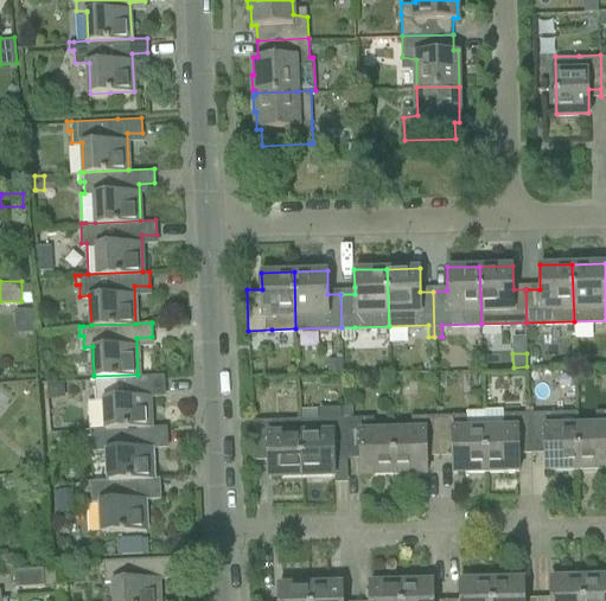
[(342,358),(327,358),(327,370),(342,369),(342,358)]
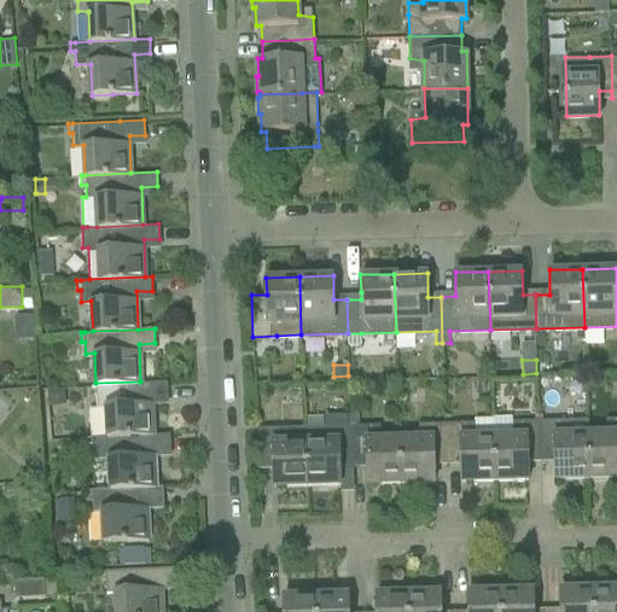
[(153,432),(152,396),(168,395),(167,380),(140,382),(95,383),(97,406),(106,406),(108,435),(153,432)]
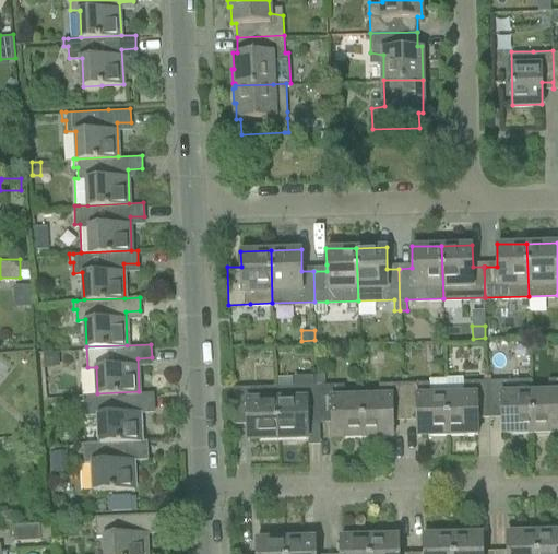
[(0,348),(0,368),(36,367),(35,346),(0,348)]
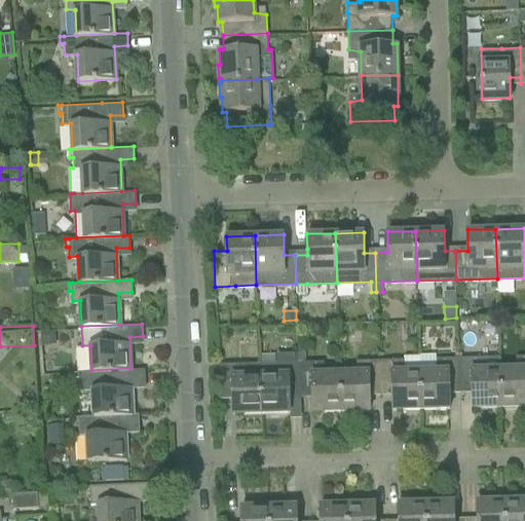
[(54,329),(41,330),(42,343),(55,342),(54,329)]
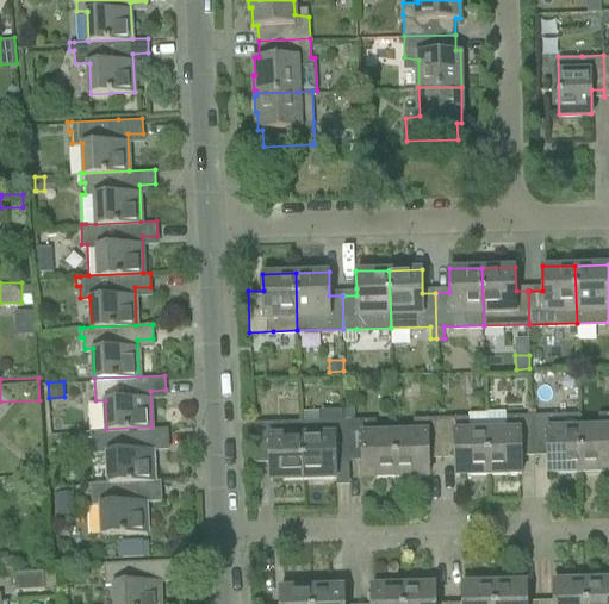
[(598,427),(580,427),(582,469),(608,468),(608,410),(598,411),(598,427)]
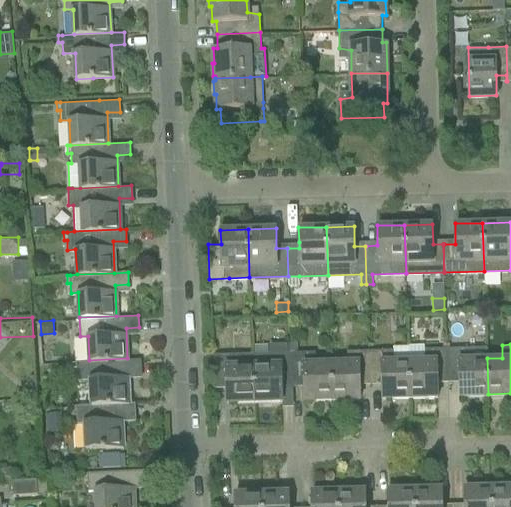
[(470,346),(448,346),(448,375),(449,375),(460,375),(460,380),(460,395),(488,394),(487,358),(487,345),(470,346)]
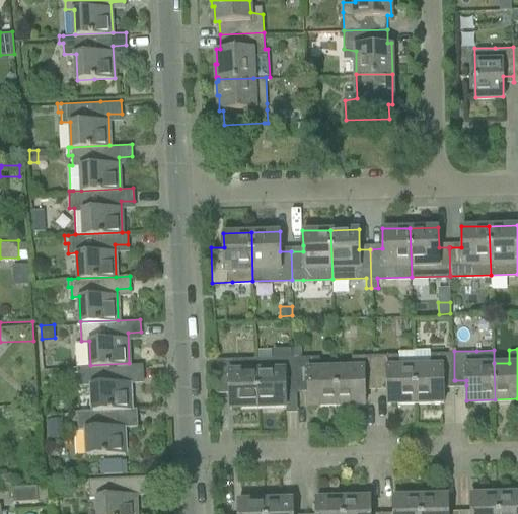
[(430,365),(415,366),(416,401),(444,401),(443,386),(443,380),(454,380),(454,351),(429,352),(430,365)]
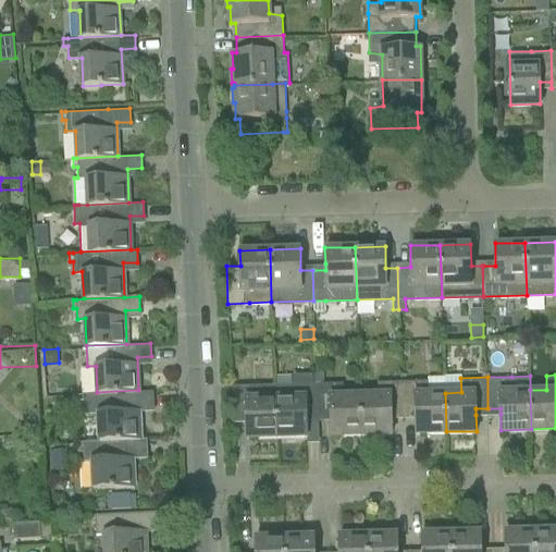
[(377,394),(360,395),(361,433),(392,433),(391,417),(391,411),(402,411),(403,411),(402,379),(377,380),(377,394)]
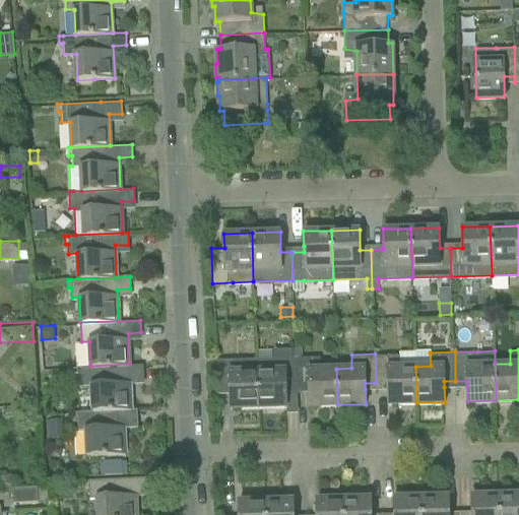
[(398,353),(375,353),(376,383),(388,383),(388,388),(388,403),(416,402),(415,367),(399,367),(398,353)]
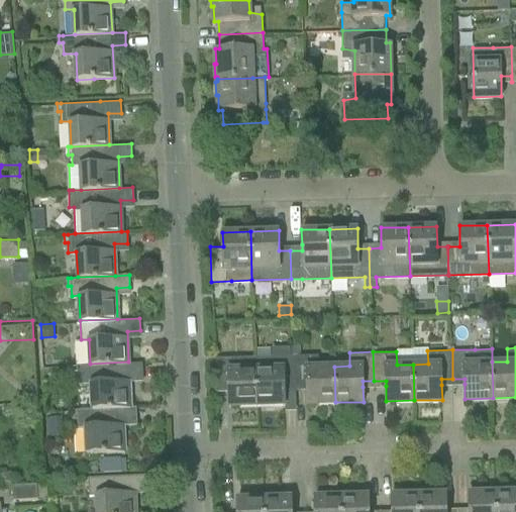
[(301,354),(295,354),(296,383),(307,383),(307,389),(308,403),(335,402),(334,367),(318,367),(318,353),(301,354)]
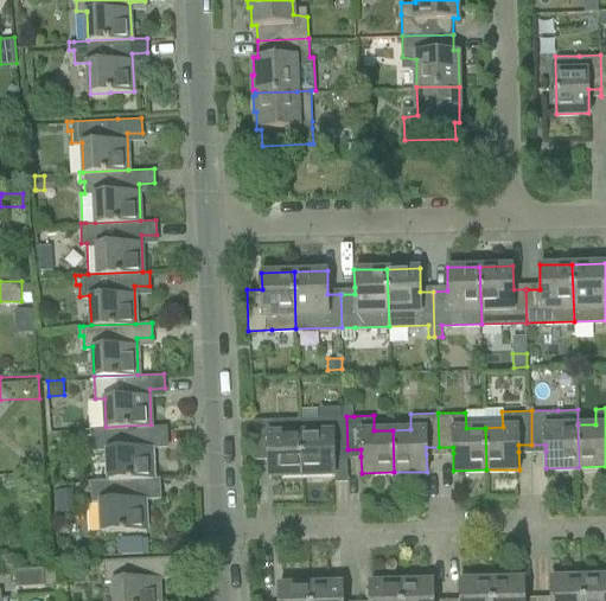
[(319,416),(300,417),(303,474),(335,474),(335,449),(346,449),(348,449),(346,416),(340,416),(319,416)]
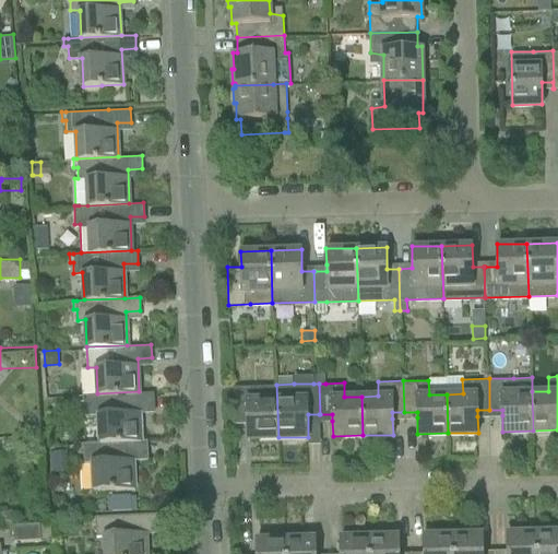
[(256,385),(233,386),(234,423),(248,423),(248,438),(279,437),(276,385),(256,385)]
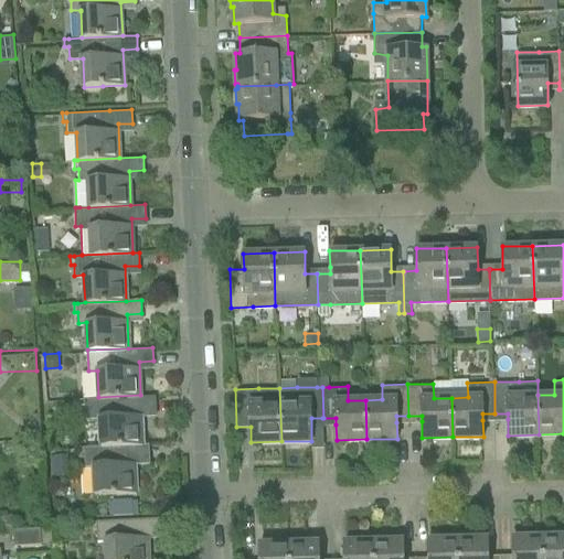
[(142,443),(140,409),(156,408),(155,395),(140,395),(98,397),(89,397),(91,417),(99,417),(100,444),(142,443)]
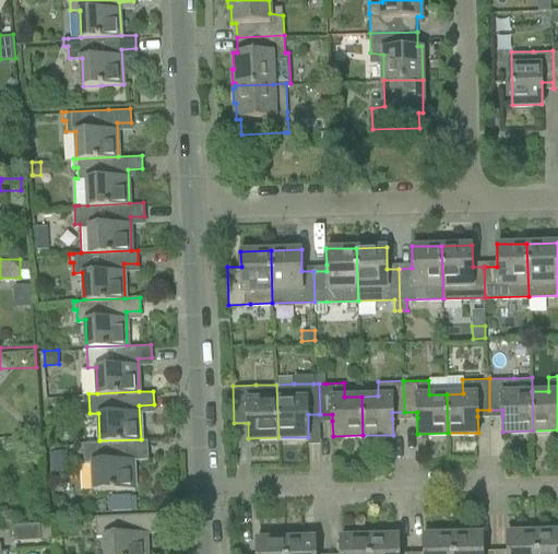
[(134,487),(133,452),(147,451),(146,438),(141,439),(99,440),(83,441),(83,461),(92,461),(93,488),(134,487)]
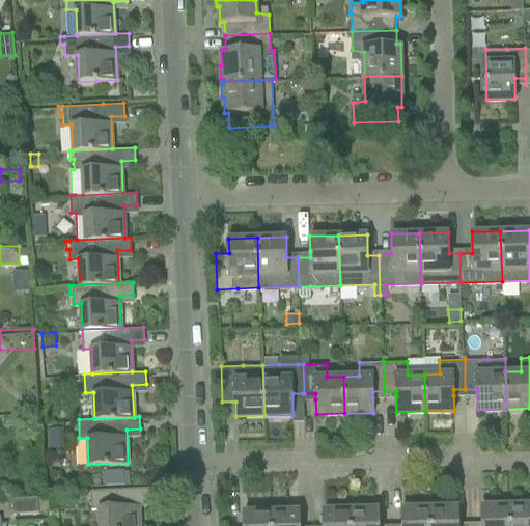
[(64,426),(48,427),(49,448),(65,447),(64,426)]
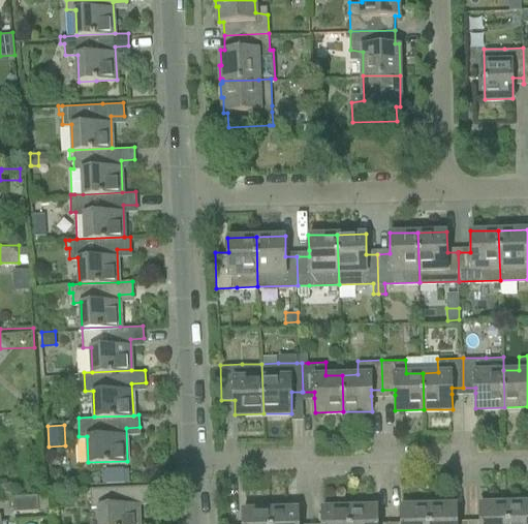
[(123,466),(104,467),(105,482),(124,481),(123,466)]
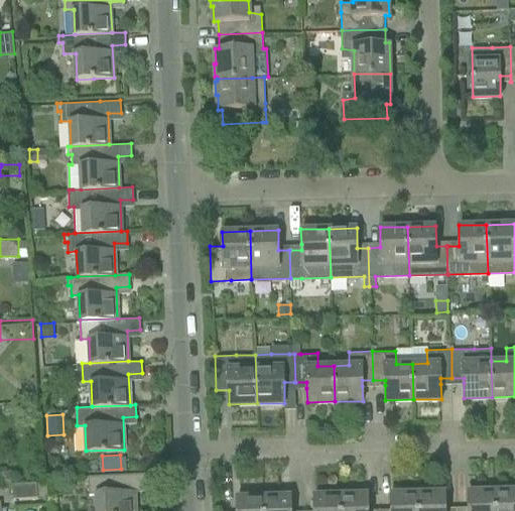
[(135,510),(134,485),(147,484),(147,472),(88,475),(89,494),(97,493),(98,510),(135,510)]
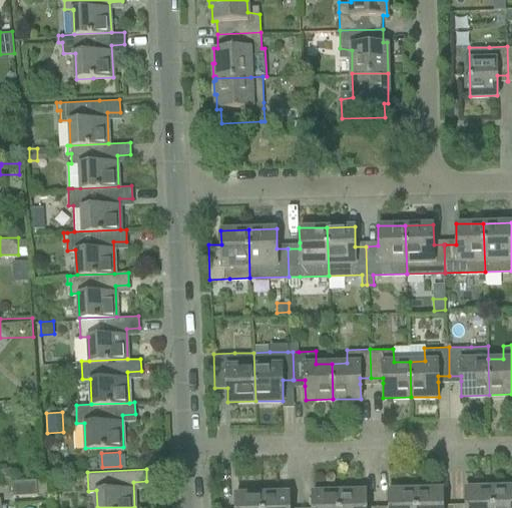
[(13,495),(38,494),(37,478),(12,480),(13,495)]
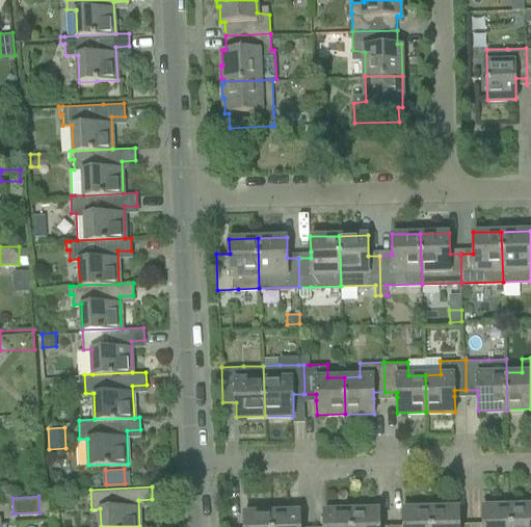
[(530,504),(510,505),(510,526),(530,526),(530,504)]
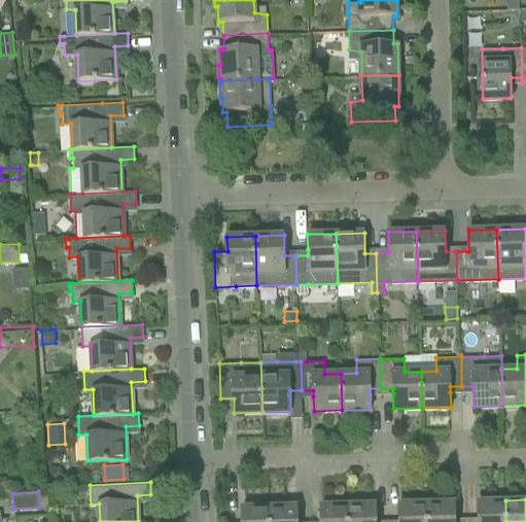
[(505,521),(505,500),(479,501),(479,517),(479,521),(505,521)]
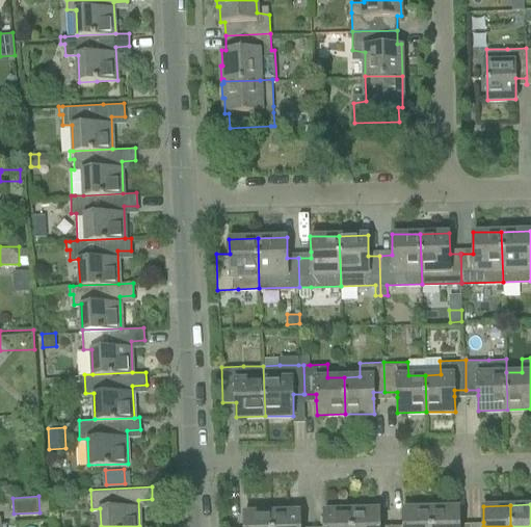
[(431,526),(431,507),(403,508),(403,524),(403,526),(431,526)]
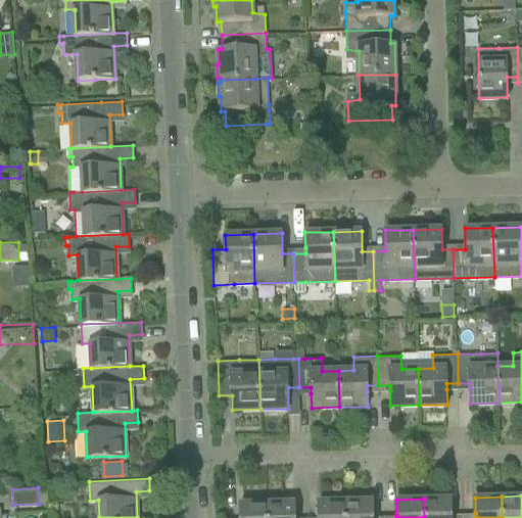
[(452,499),(424,499),(424,517),(452,517),(452,513),(452,499)]
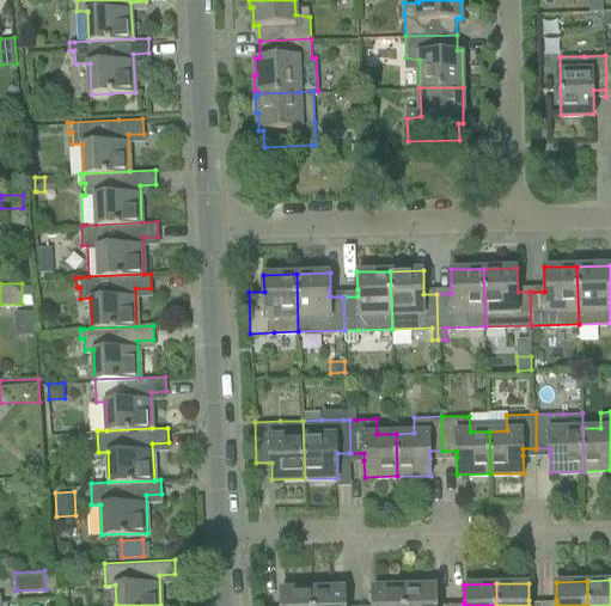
[(404,605),(404,586),(372,587),(373,604),(372,605),(404,605)]
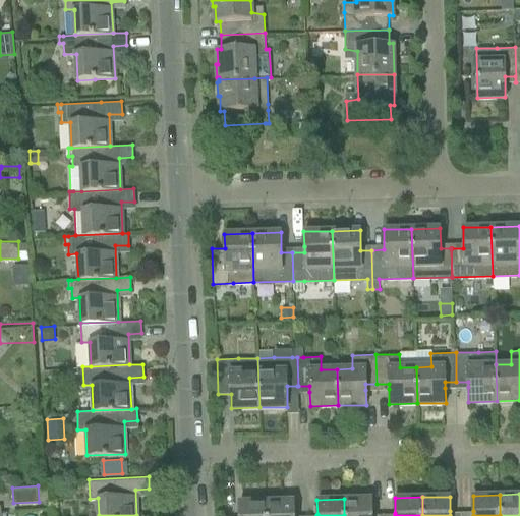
[(371,499),(344,499),(344,515),(371,515),(371,513),(371,499)]
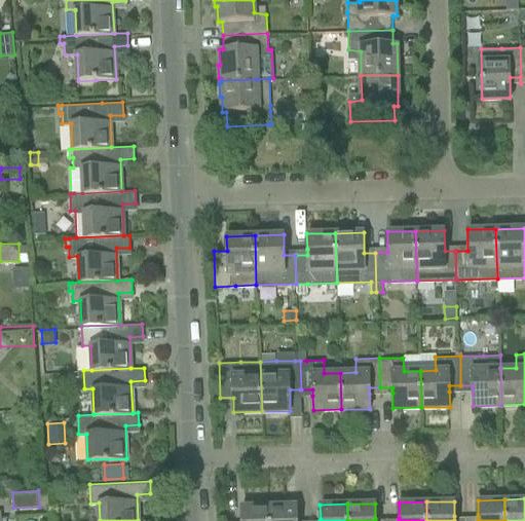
[(241,520),(269,520),(269,506),(241,507),(241,520)]
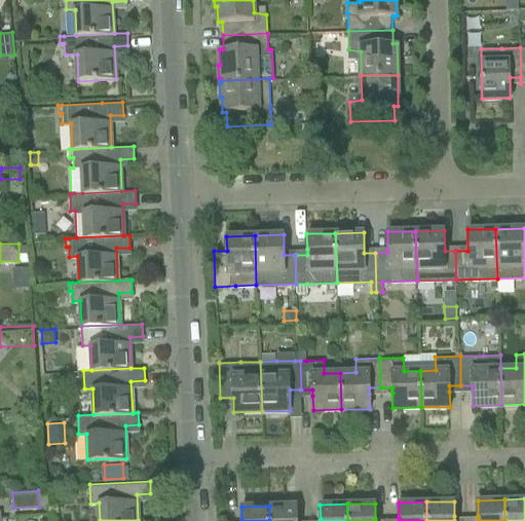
[(297,506),(269,506),(269,520),(296,520),(297,520),(297,506)]
